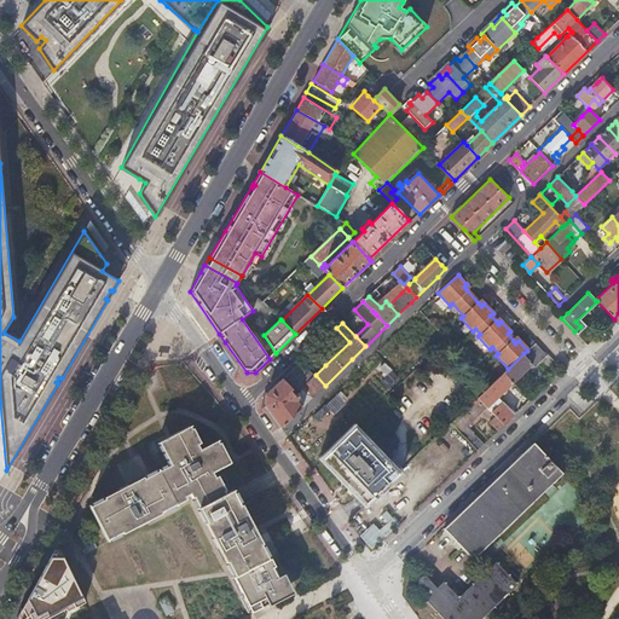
[(533,366),(547,354),(534,343),(527,351),(524,353),(508,369),(504,372),(514,382),(532,365),(533,366)]
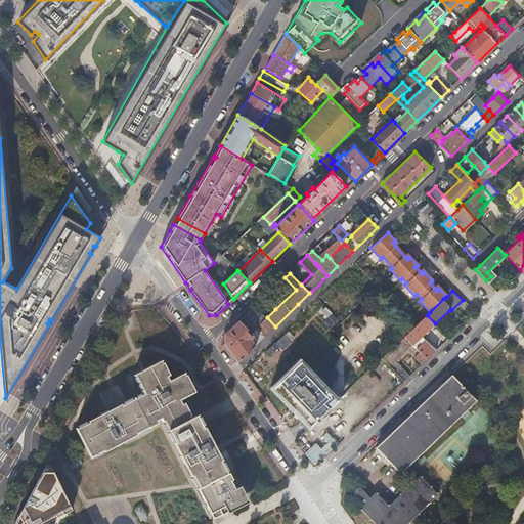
[(254,322),(263,313),(255,306),(247,314),(254,322)]
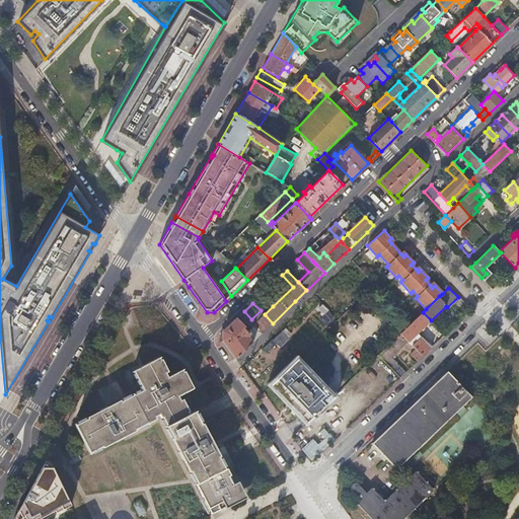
[(262,311),(265,314),(273,306),(269,303),(262,311)]
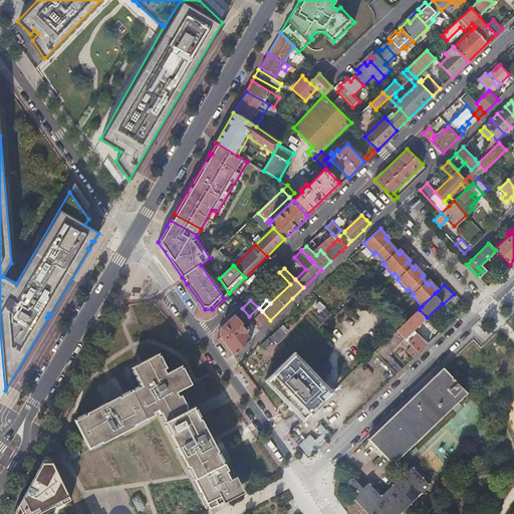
[(253,320),(262,311),(259,308),(258,307),(249,316),(253,320)]
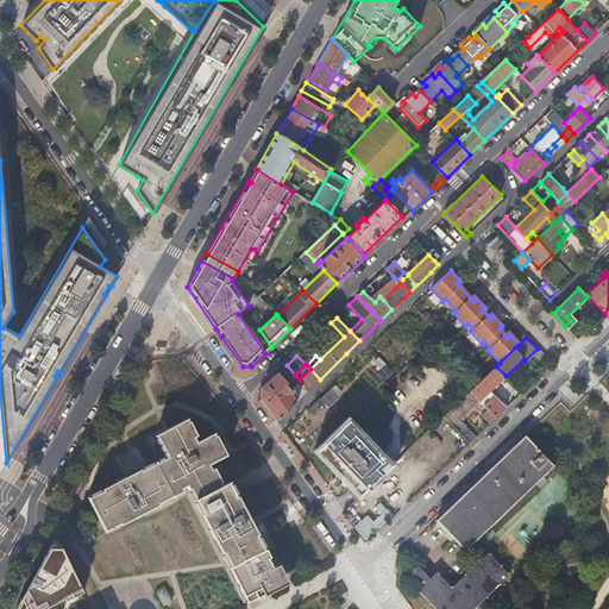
[(506,376),(496,366),(482,380),(470,391),(478,400),(478,401),(506,376)]
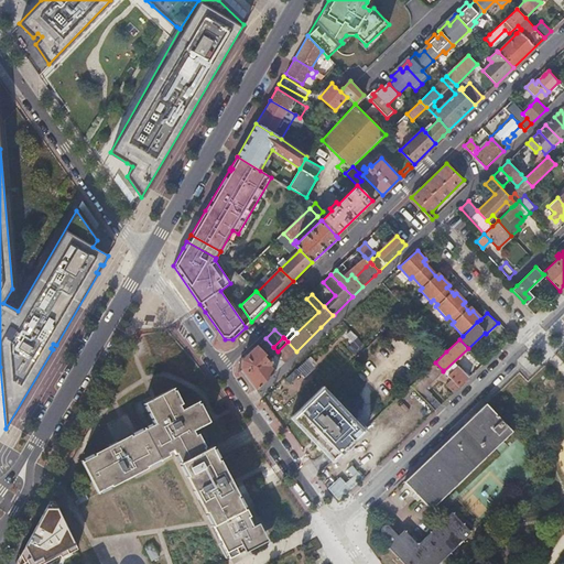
[(242,368),(257,389),(286,360),(296,351),(288,342),(278,351),(277,351),(278,353),(271,359),(258,345),(248,356),(242,360),(242,368)]
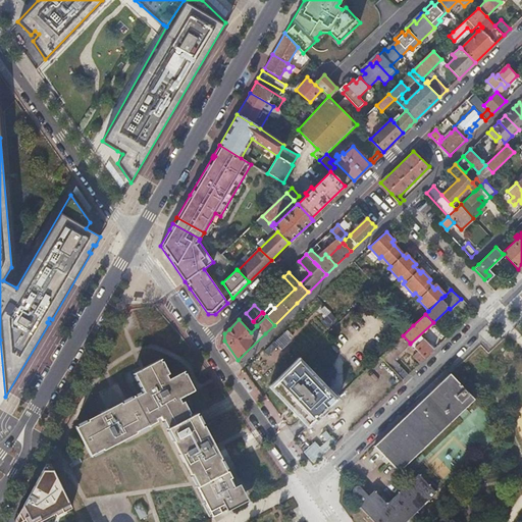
[(306,322),(315,331),(319,326),(311,318),(306,322)]
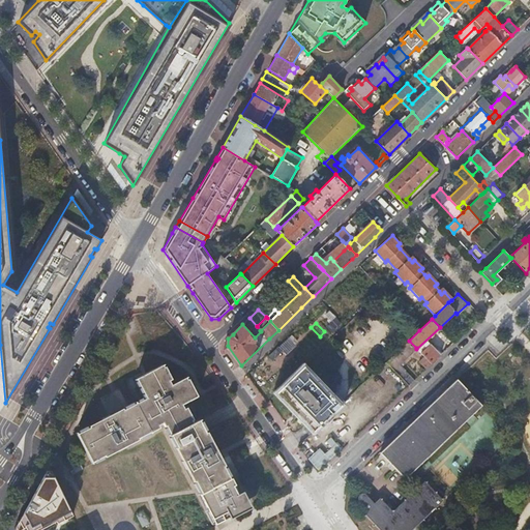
[(429,340),(438,350),(450,337),(440,328),(429,340)]
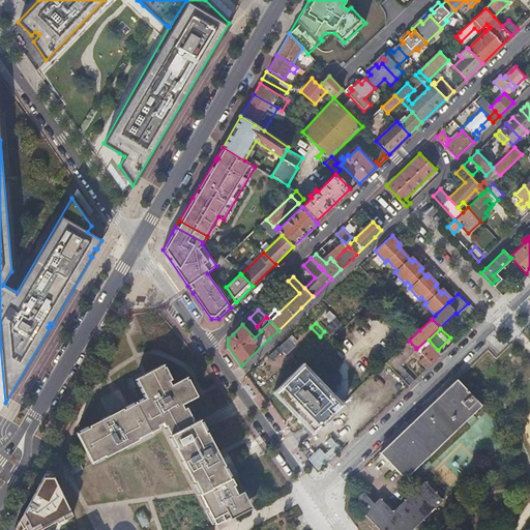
[(276,346),(285,354),(290,349),(302,336),(294,329),(276,346)]
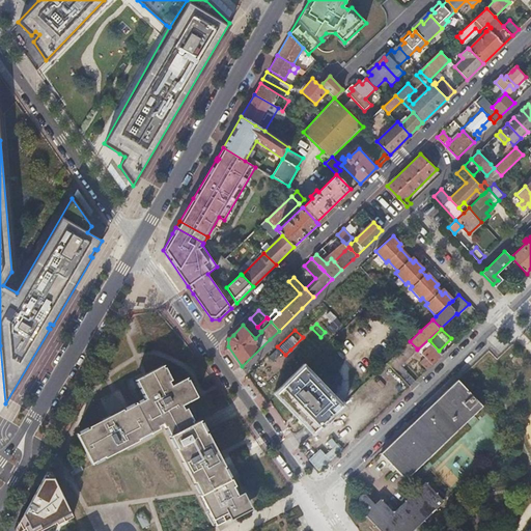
[(415,351),(417,348),(410,341),(408,343),(415,351)]
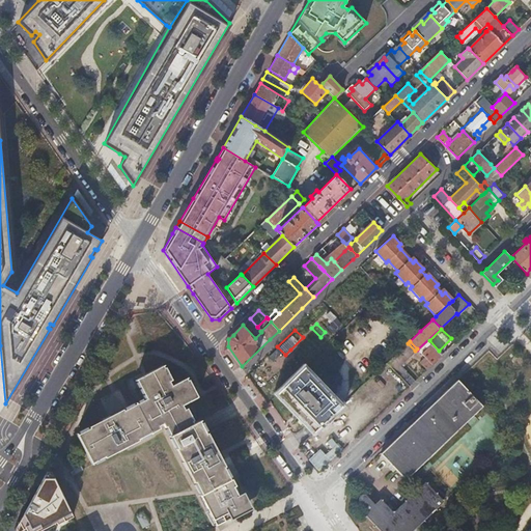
[(394,370),(415,351),(408,343),(387,362),(394,370)]
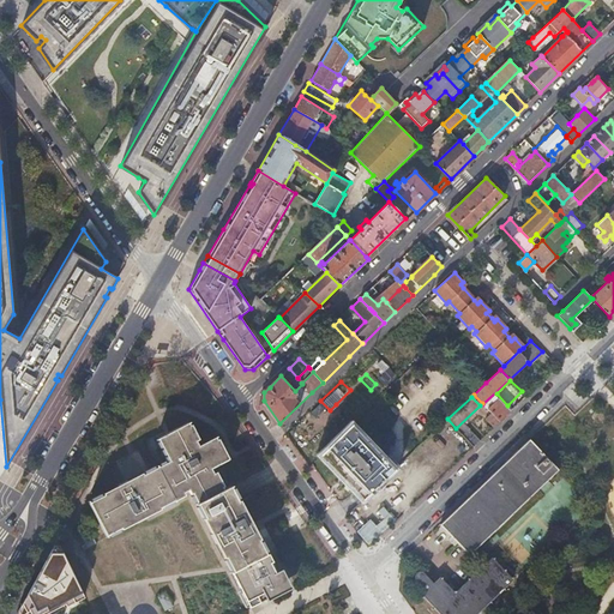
[(492,414),(499,421),(505,416),(510,411),(498,398),(487,409),(492,414)]
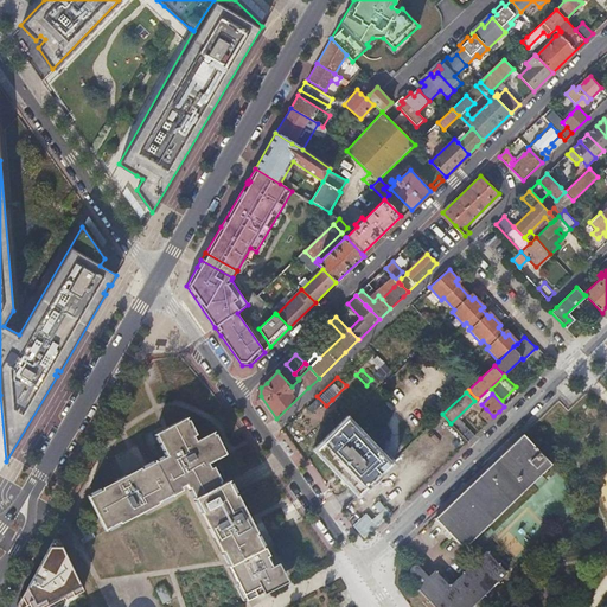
[(327,407),(330,409),(336,403),(332,400),(326,406),(327,407)]
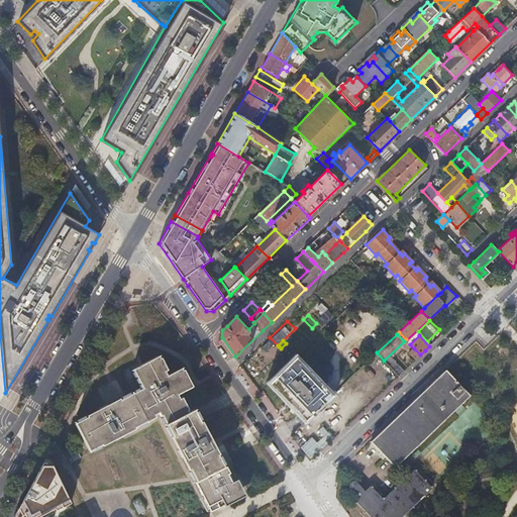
[(281,348),(286,353),(291,348),(286,343),(281,348)]
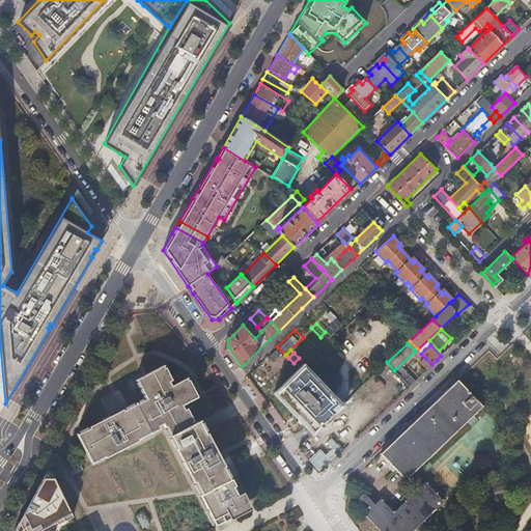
[(426,369),(431,364),(425,358),(420,363),(426,369)]
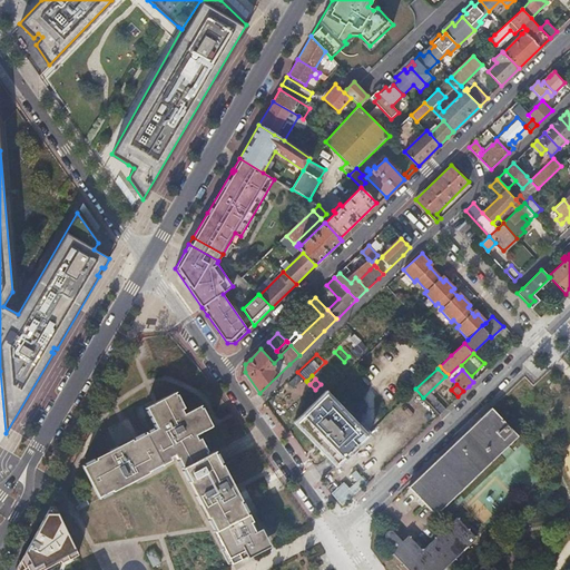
[(227,564),(266,543),(258,527),(256,528),(251,518),(224,467),(223,465),(219,459),(216,451),(209,454),(198,433),(213,426),(205,411),(202,404),(187,412),(177,392),(145,408),(155,428),(82,465),(100,499),(164,467),(164,464),(173,460),(227,564)]
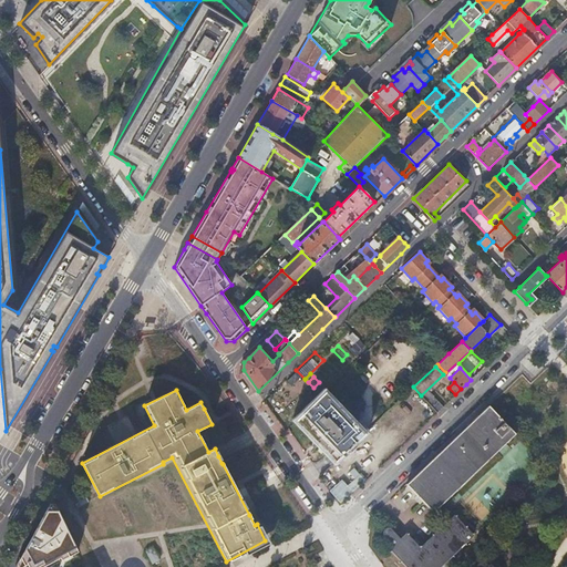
[(328,453),(336,461),(339,457),(363,434),(329,398),(325,393),(319,398),(315,403),(297,420),(328,453)]
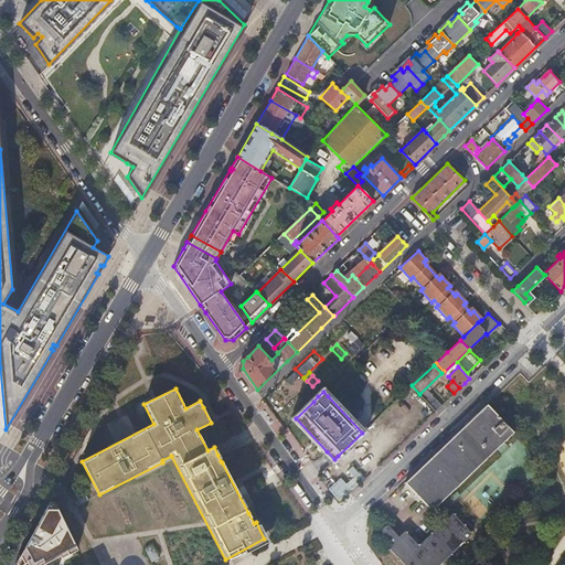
[(424,398),(436,411),(441,404),(429,392),(424,398)]
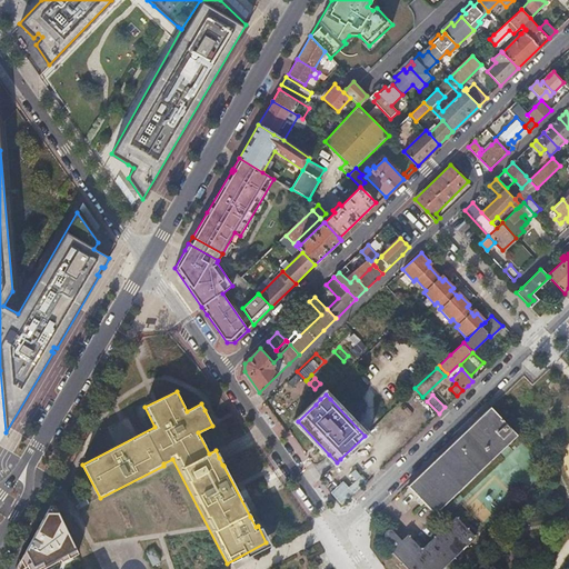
[(283,427),(287,431),(298,421),(316,405),(310,399),(305,405),(302,401),(280,422),(283,427)]
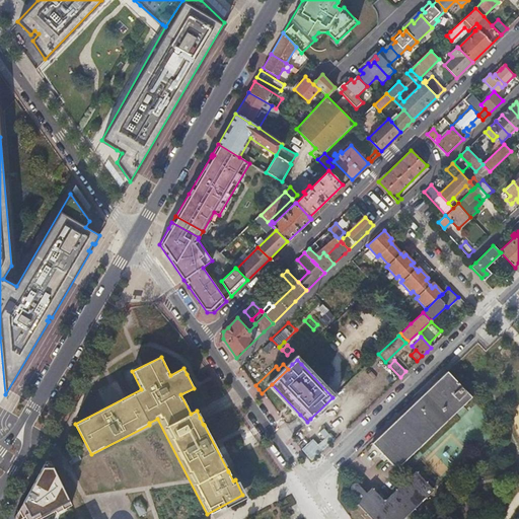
[(471,397),(447,372),(372,443),(396,468),(471,397)]
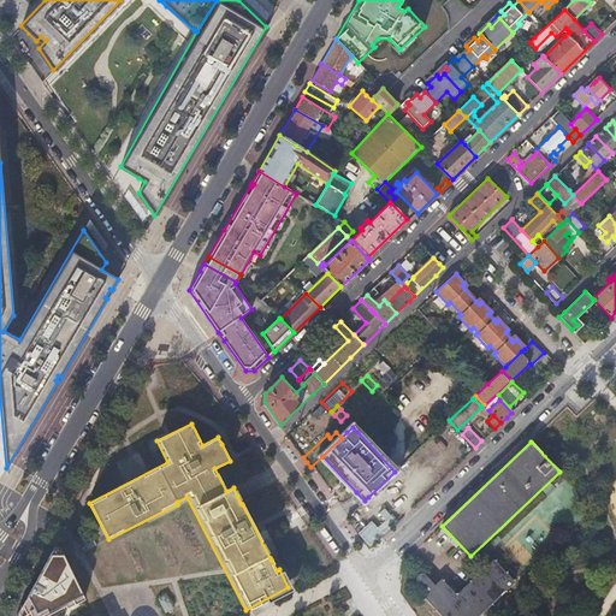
[(92,537),(83,540),(86,545),(81,548),(83,552),(96,545),(92,537)]
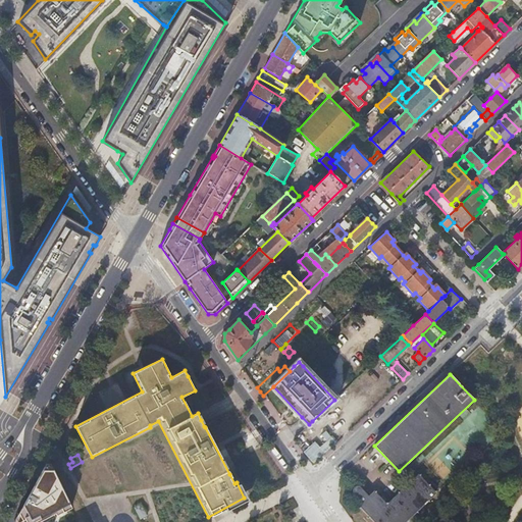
[(48,459),(14,520),(13,521),(43,521),(71,507),(48,459)]
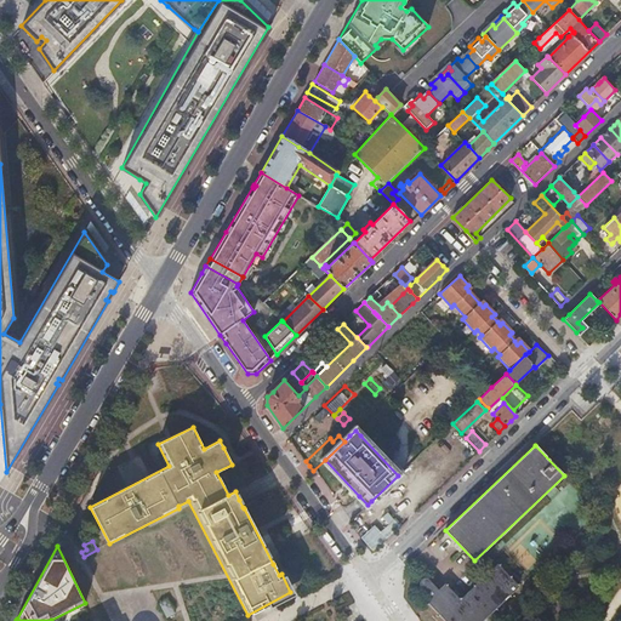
[(433,608),(445,620),(450,620),(476,597),(503,570),(497,564),(460,599),(451,591),(433,608)]
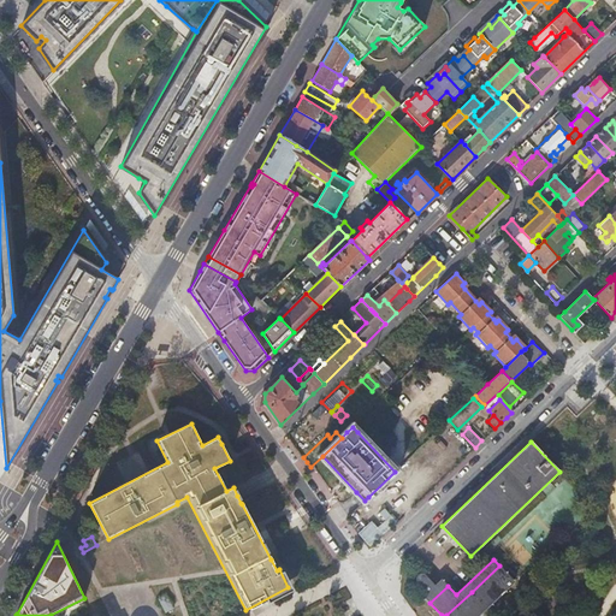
[(472,592),(446,615),(477,615),(514,581),(499,566),(472,592)]
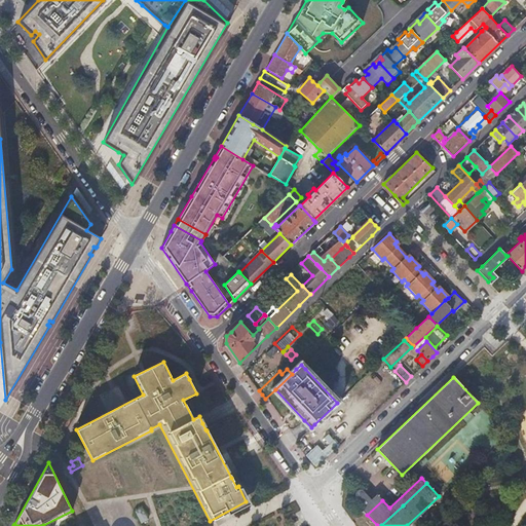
[(361,509),(367,515),(382,500),(377,494),(372,499),(364,491),(362,489),(360,489),(357,490),(355,492),(355,494),(357,496),(365,505),(361,509)]
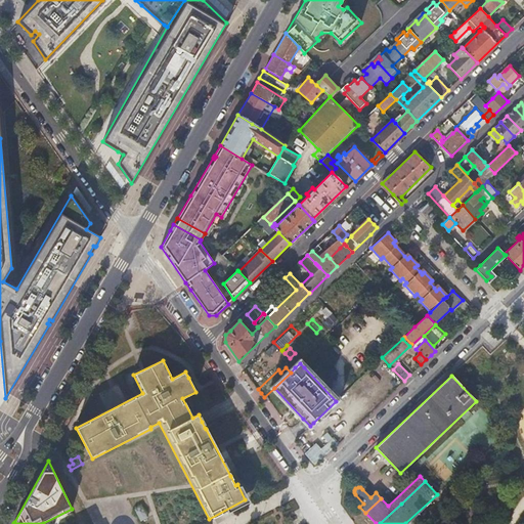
[(141,507),(134,510),(141,522),(148,519),(141,507)]
